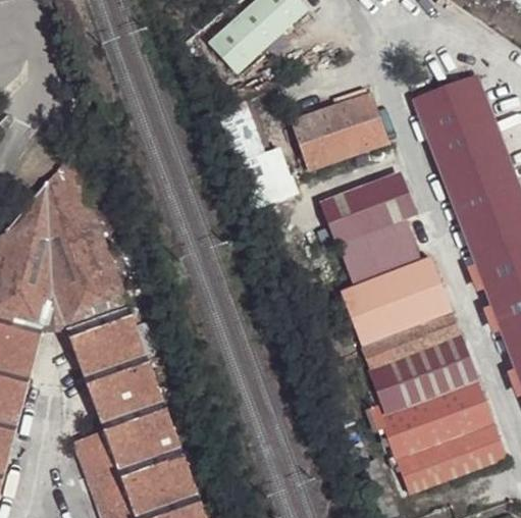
[(255,0),(208,43),(236,74),(308,10),(298,0),(255,0)]
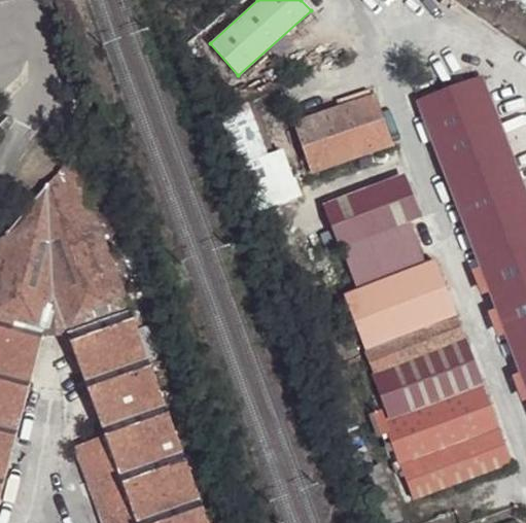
[(525,198),(479,74),(418,98),(525,382),(525,198)]
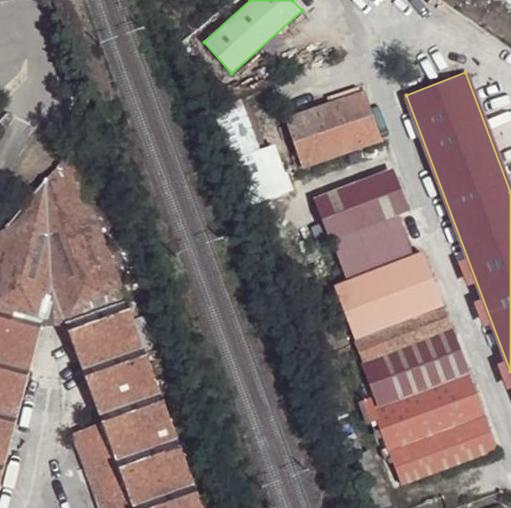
[(376,136),(360,88),(286,112),(302,161),(376,136)]
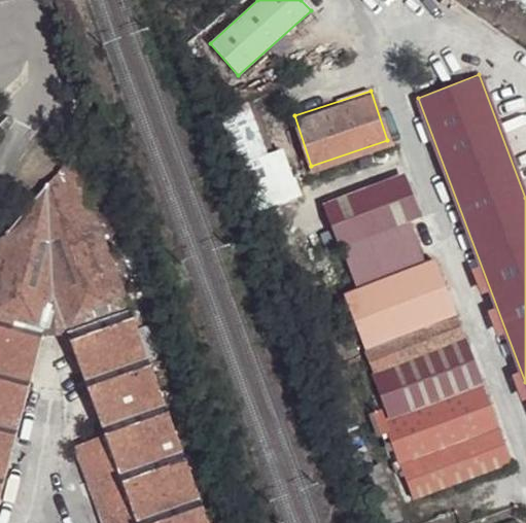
[(408,102),(525,412),(525,382),(418,98),(408,102)]
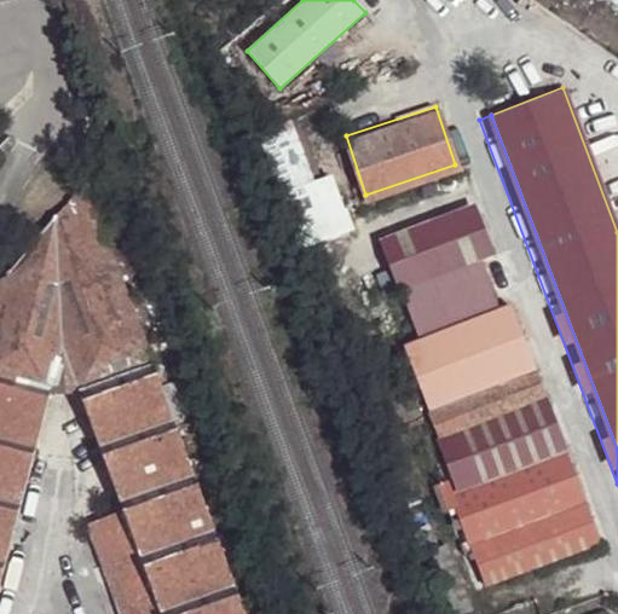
[(293,127),(260,140),(271,169),(304,156),(293,127)]
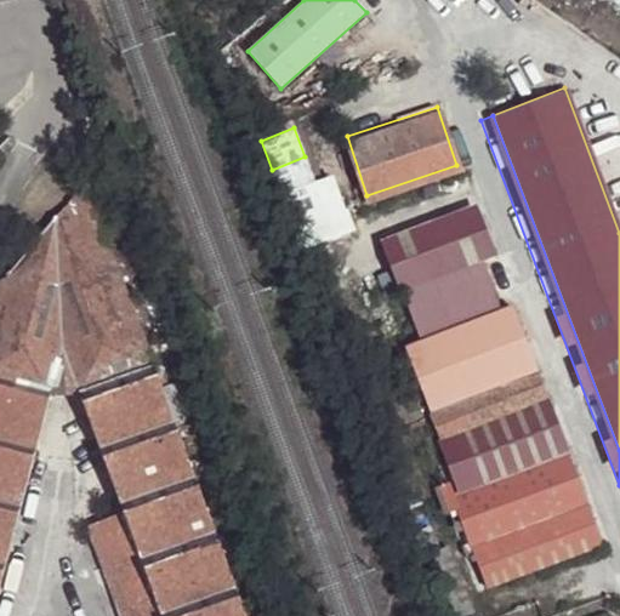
[(0,374),(50,387),(77,387),(149,359),(83,178),(0,274),(0,374)]
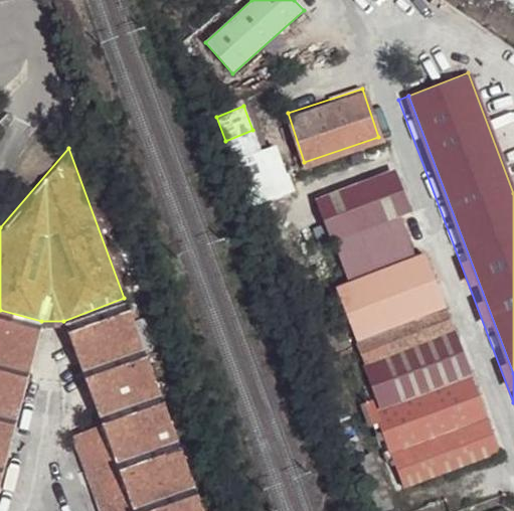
[(316,200),(332,241),(401,216),(409,213),(394,170),(316,200)]
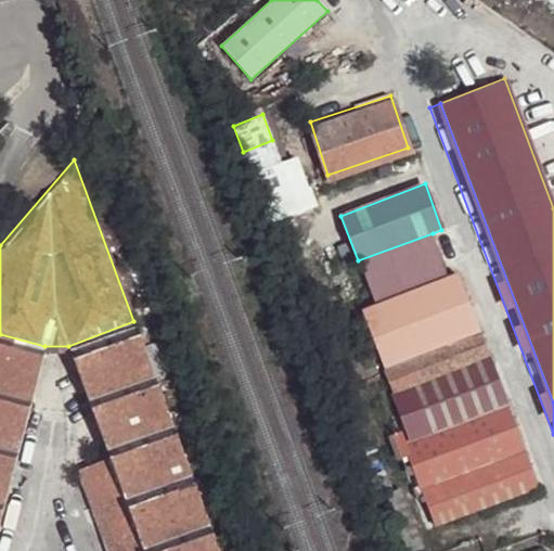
[(375,305),(448,277),(433,233),(358,260),(375,305)]
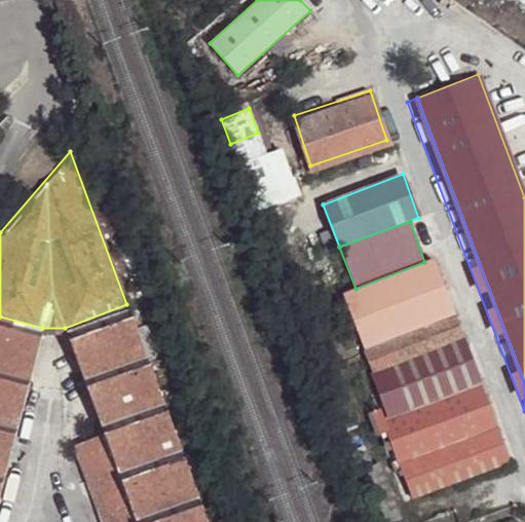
[(355,289),(344,293),(392,421),(482,388),(433,259),(424,262),(355,289)]
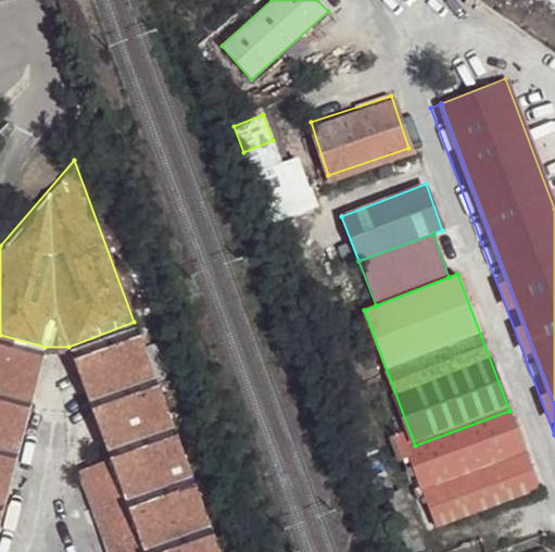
[(134,322),(68,347),(109,456),(142,551),(218,551),(135,325),(134,322)]
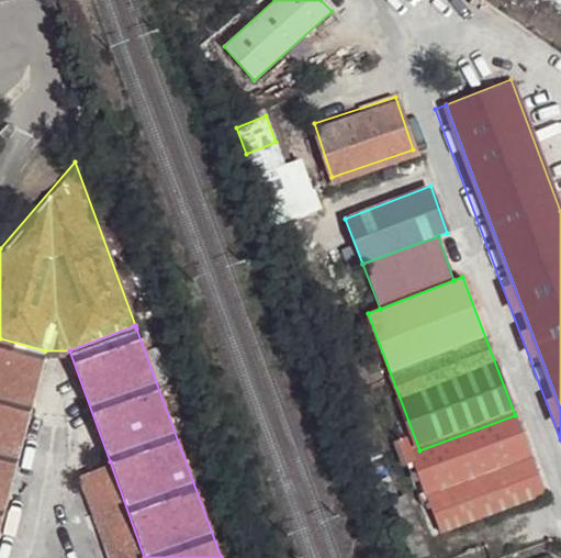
[(0,516),(45,350),(0,338),(0,516)]
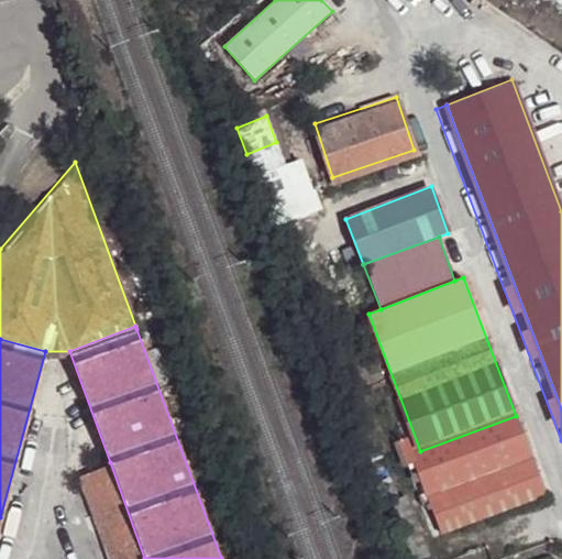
[(440,535),(546,494),(516,416),(420,451),(410,456),(440,535)]
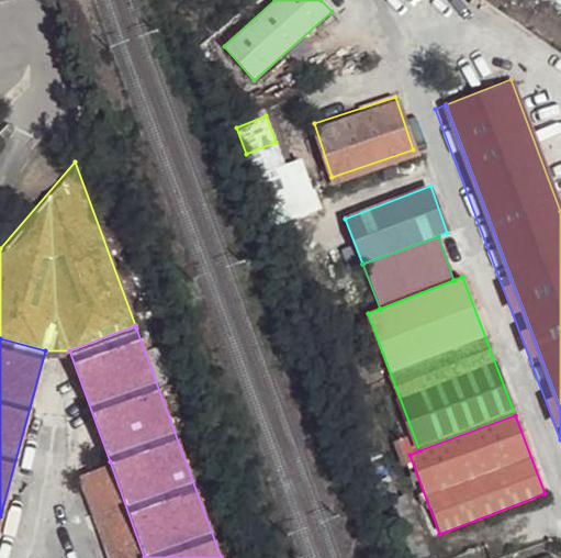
[(144,557),(110,461),(79,473),(110,557),(144,557)]
